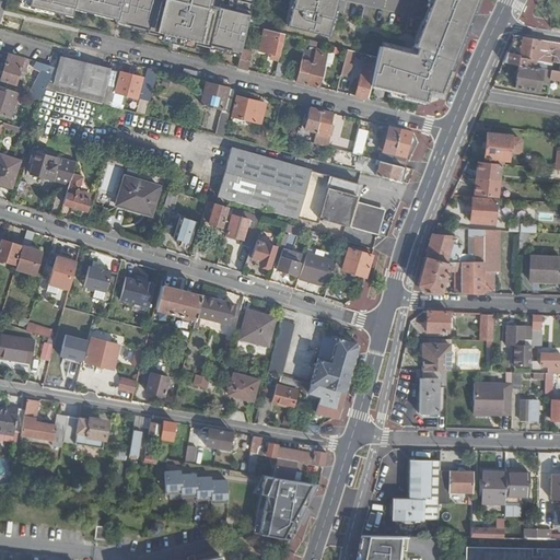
[(27,0),(30,0),(71,11),(73,4),(118,15),(116,21),(241,54),(242,47),(248,23),(252,10),(254,0),(27,0)]
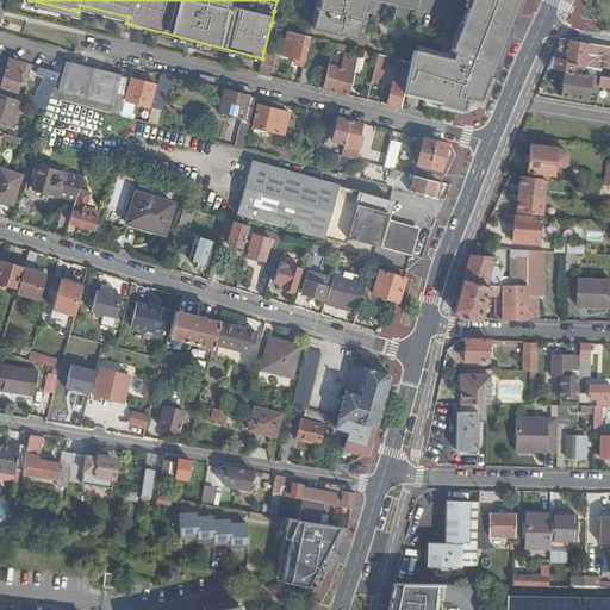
[(358,38),(360,32),(361,32),(368,4),(367,4),(367,0),(316,0),(312,20),(315,22),(313,26),(358,38)]
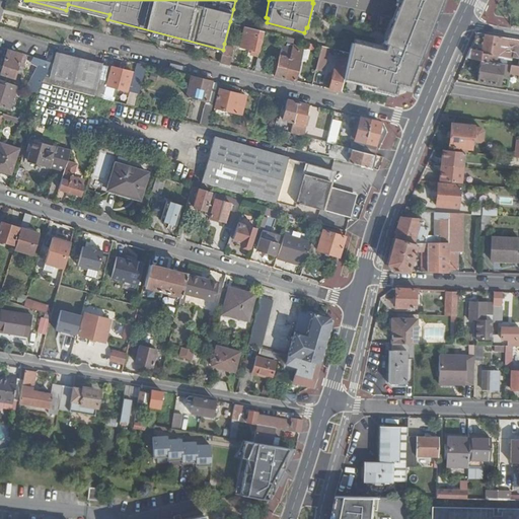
[(395,0),(394,4),(397,5),(395,10),(392,18),(390,17),(384,34),(386,34),(382,45),(354,38),(353,43),(352,42),(350,52),(343,81),(347,82),(356,85),(360,86),(358,92),(392,100),(393,95),(394,90),(406,93),(436,20),(443,0),(395,0)]
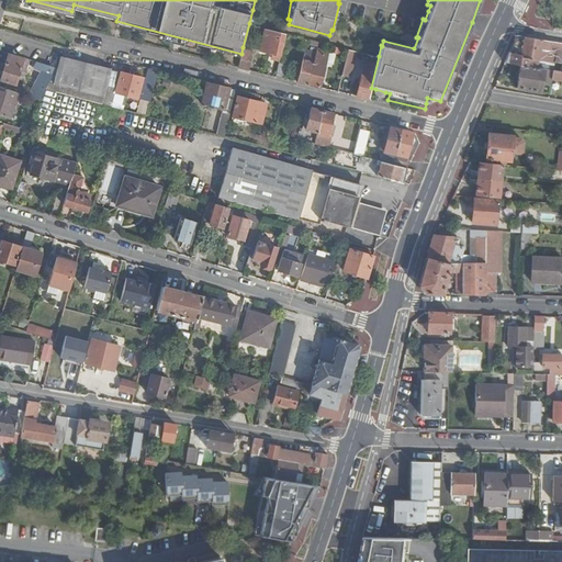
[(287,33),(266,27),(260,49),(273,52),(281,54),(287,33)]
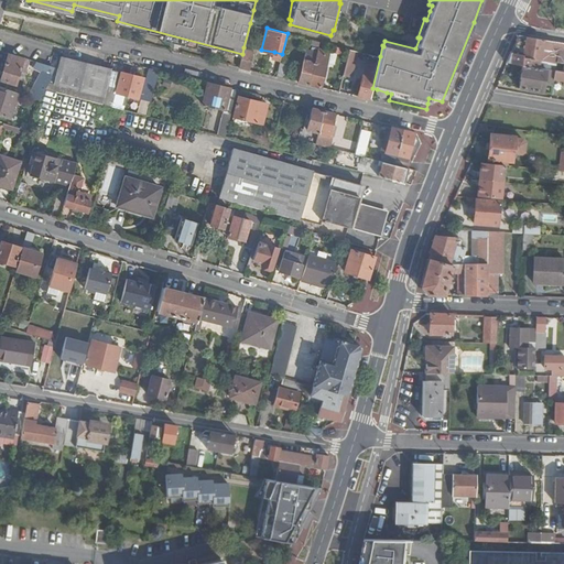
[(563,44),(520,36),(508,63),(523,66),(563,72),(563,44)]
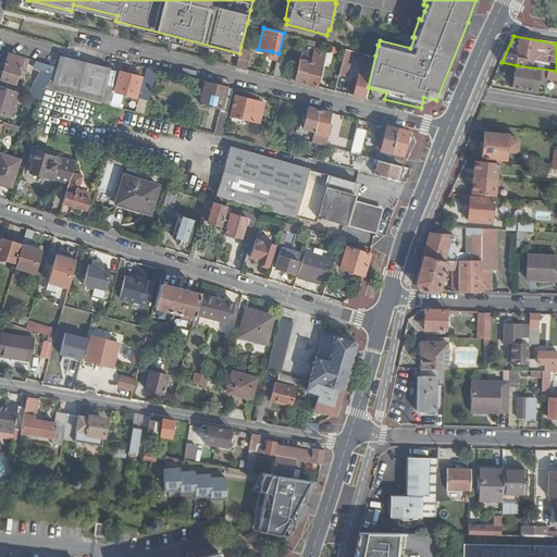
[(239,53),(236,65),(246,67),(250,50),(240,47),(239,53)]
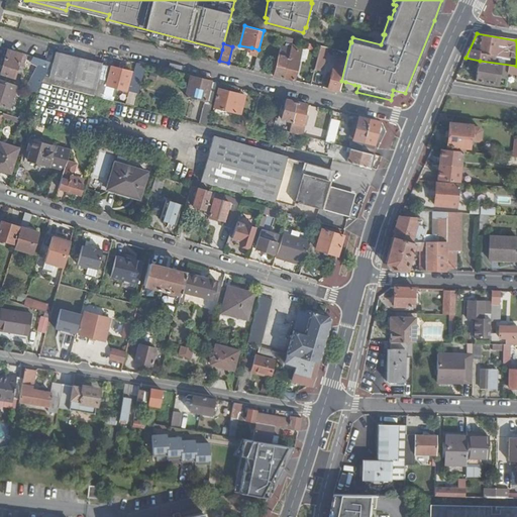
[(292,46),(284,77),(295,80),(300,58),(302,50),(303,46),(293,43),(292,46)]
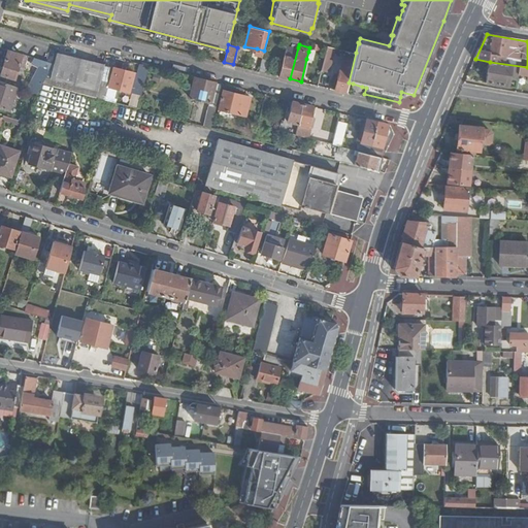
[(287,45),(279,76),(290,78),(298,47),(287,45)]
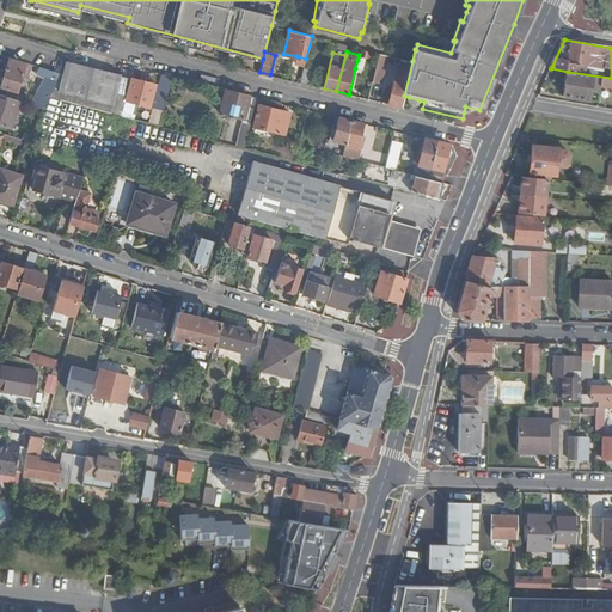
[(404,96),(412,61),(380,53),(373,80),(384,83),(389,61),(399,65),(390,105),(401,108),(404,96)]
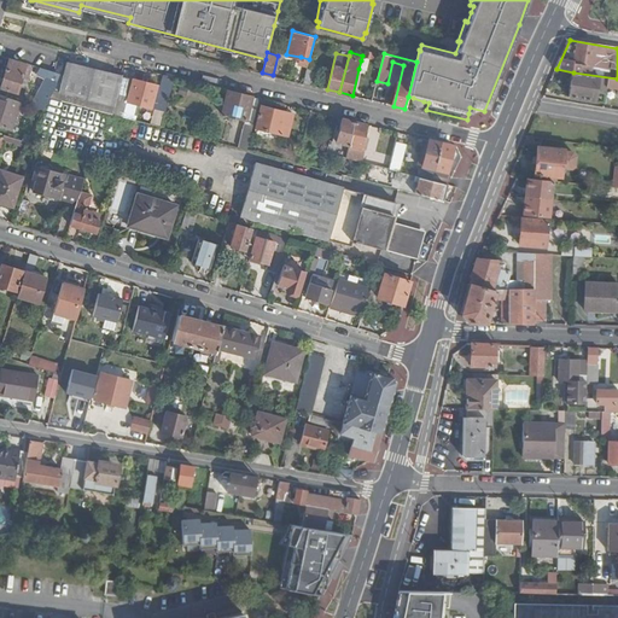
[(34,63),(10,57),(0,87),(17,92),(21,79),(28,81),(34,63)]
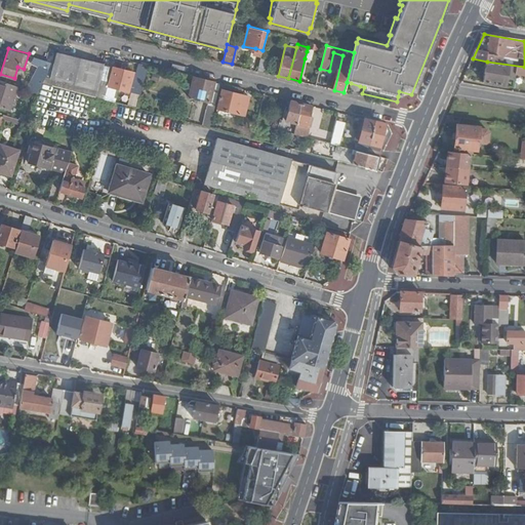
[(54,61),(43,81),(96,95),(104,63),(50,48),(47,58),(54,61)]
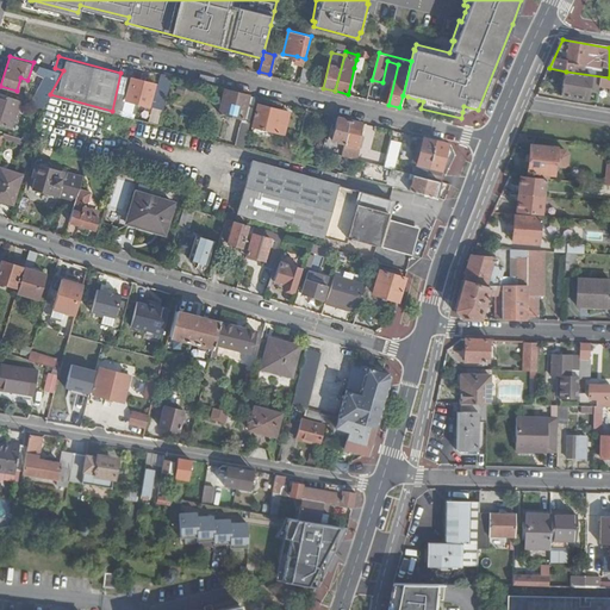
[(365,61),(356,60),(354,68),(362,69),(365,61)]
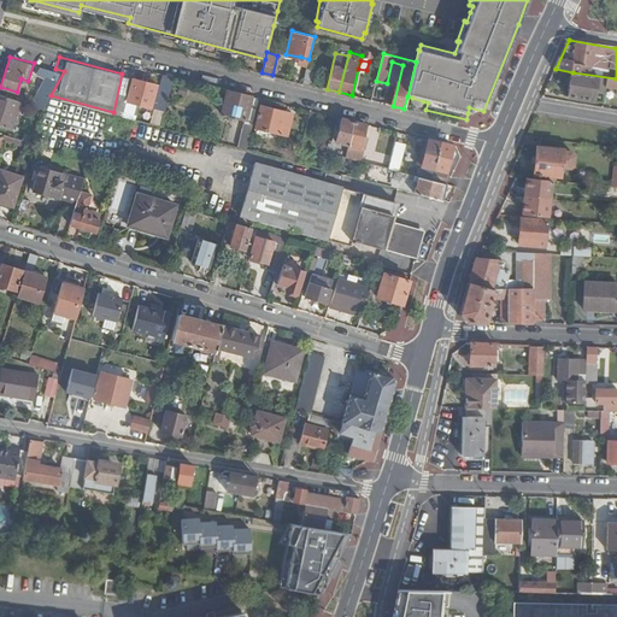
[(46,75),(33,104),(45,107),(51,95),(64,71),(56,69),(41,65),(39,72),(46,75)]
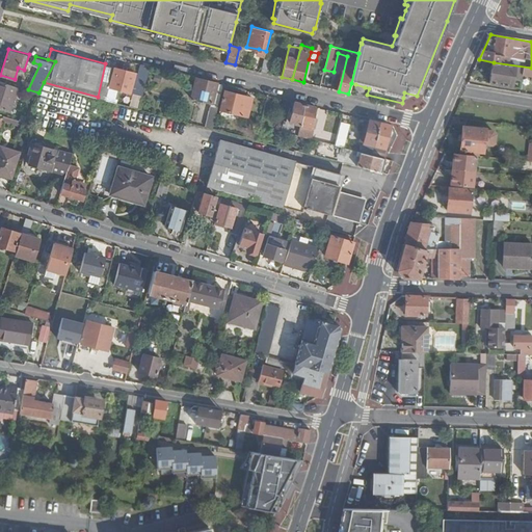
[(137,87),(145,89),(152,64),(142,62),(138,80),(139,81),(137,87)]
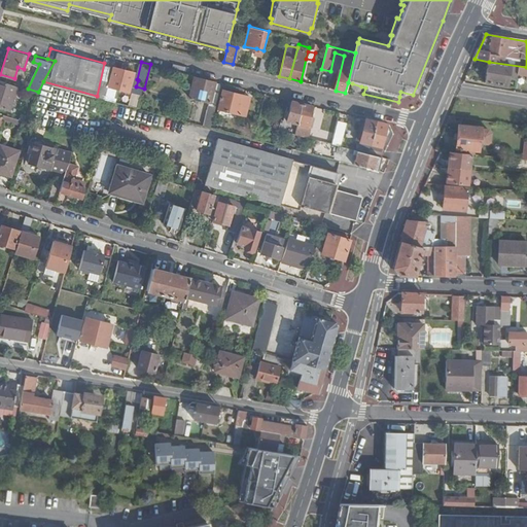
[(526,67),(489,62),(486,84),(507,88),(508,79),(517,81),(518,74),(526,75),(526,67)]
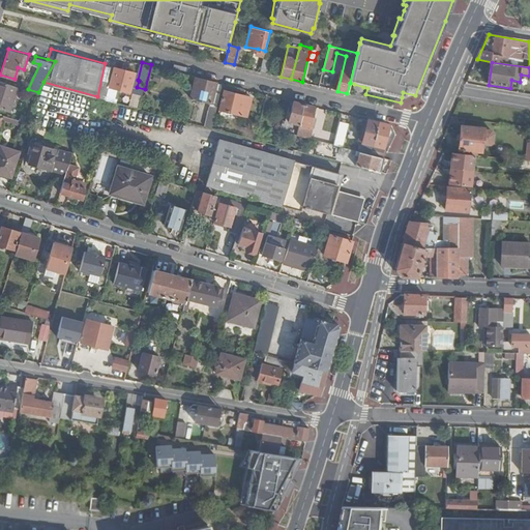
[(129,90),(136,70),(115,65),(110,85),(129,90)]
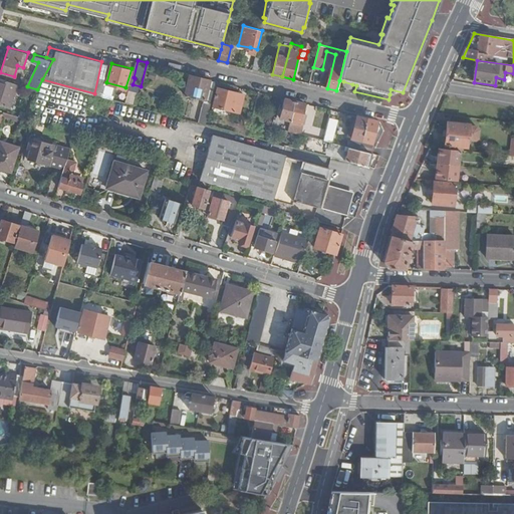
[(204,101),(210,103),(216,80),(191,74),(186,93),(205,98),(204,101)]
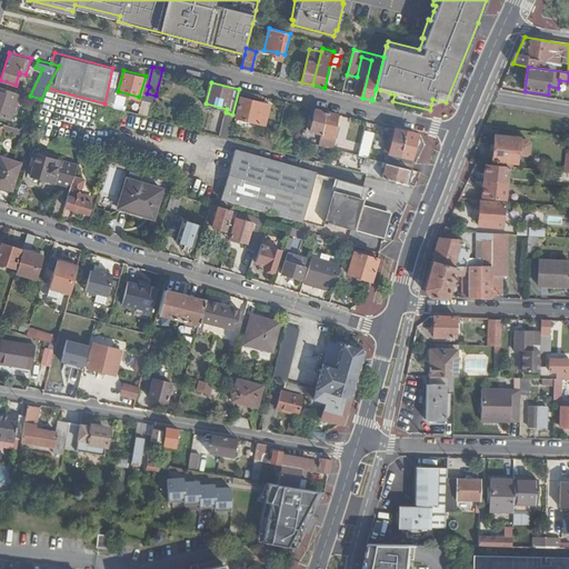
[(17,92),(0,86),(0,116),(9,119),(17,92)]
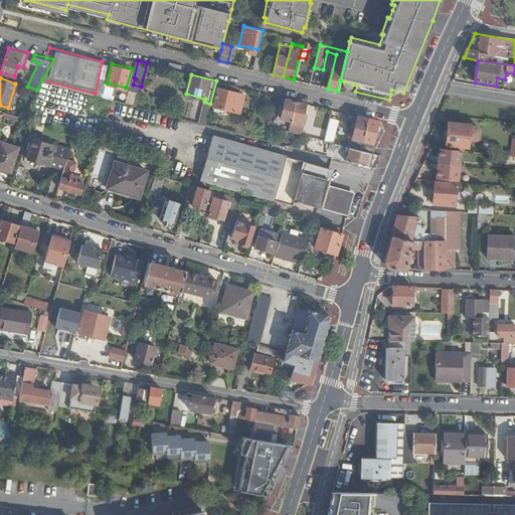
[(16,106),(26,109),(37,90),(27,87),(16,106)]
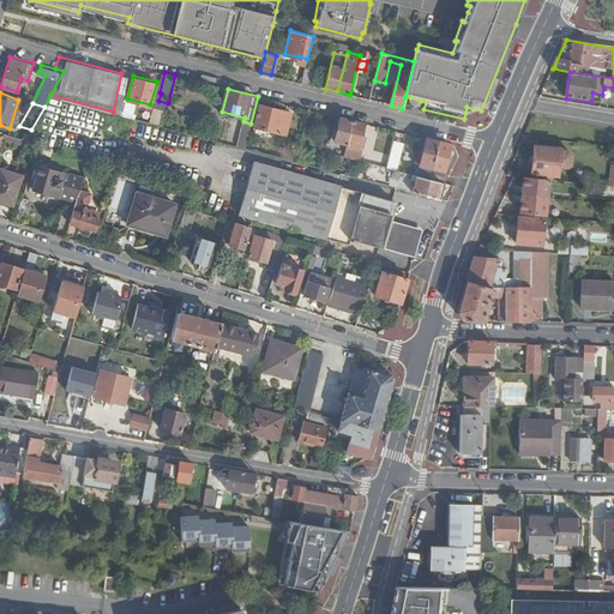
[(294,112),(260,103),(254,125),(288,134),(294,112)]
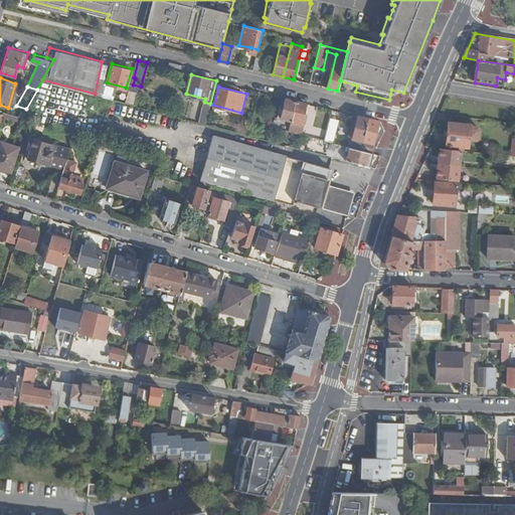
[(303,113),(305,104),(285,99),(281,118),(304,125),(307,115),(303,113)]
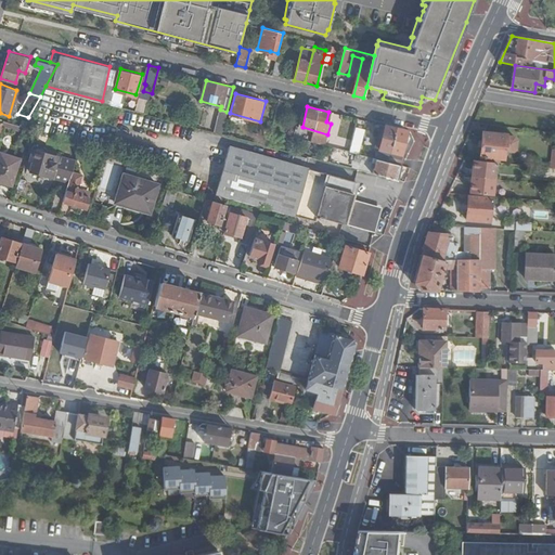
[(328,133),(337,134),(341,114),(333,112),(328,133)]
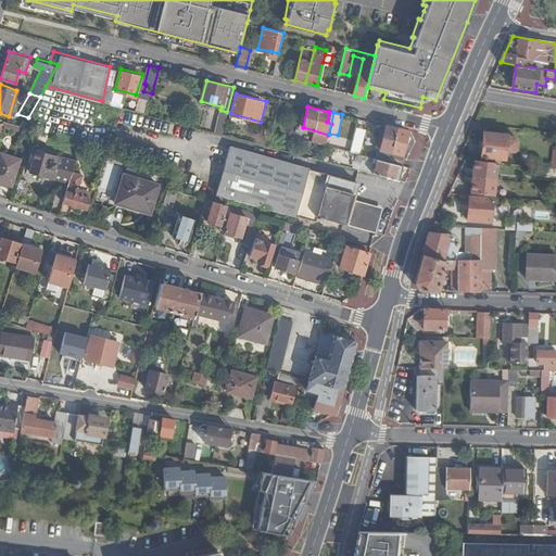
[(224,126),(222,133),(235,137),(236,129),(224,126)]
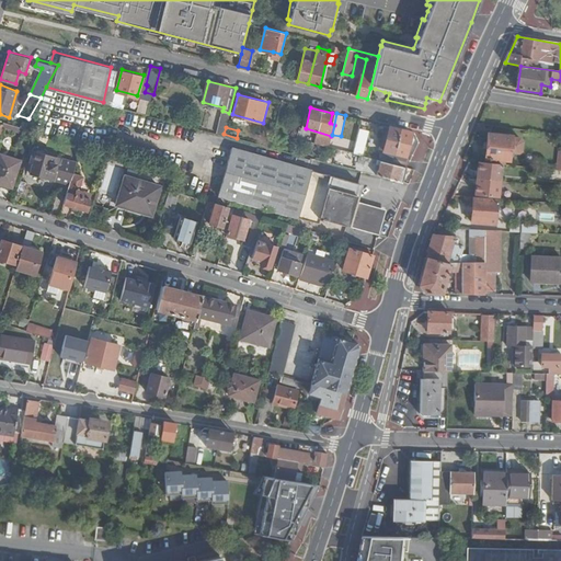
[(382,150),(393,153),(400,130),(389,127),(382,150)]
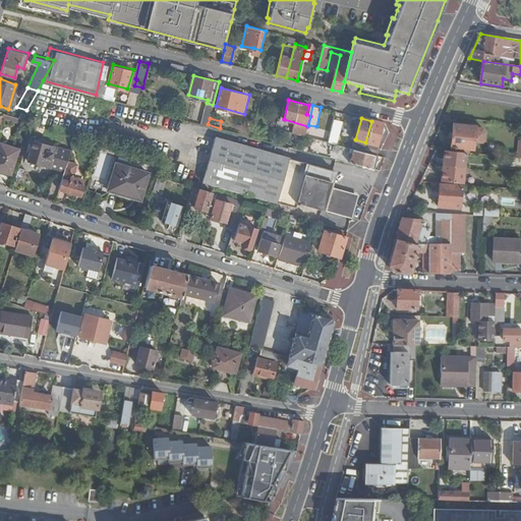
[(334,120),(328,142),(335,145),(336,145),(342,122),(334,120)]
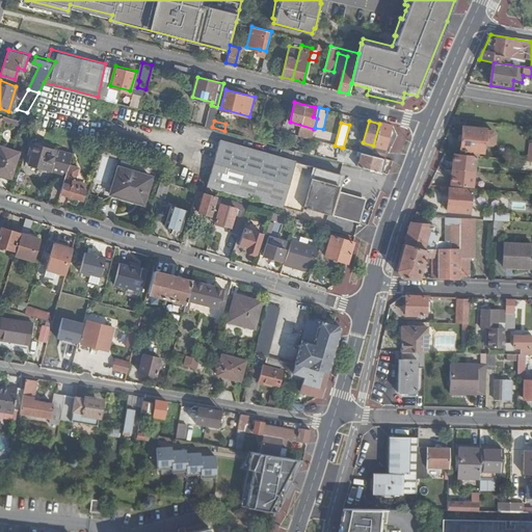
[(390,126),(379,124),(373,145),(371,156),(382,159),(384,159),(388,153),(383,149),(390,126)]
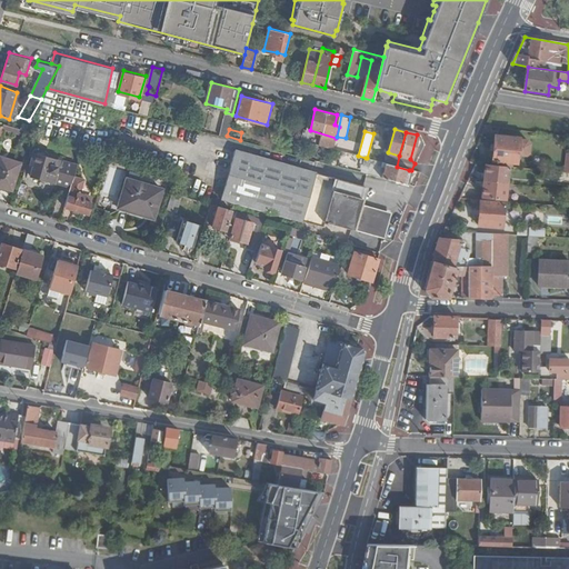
[(317,145),(332,149),(335,139),(320,136),(317,145)]
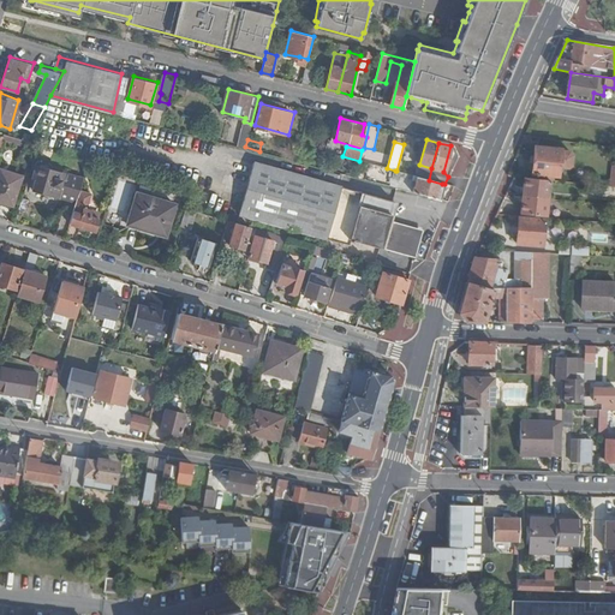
[(562,149),(535,147),(532,174),(559,177),(560,167),(569,168),(572,166),(573,154),(571,151),(562,150),(562,149)]
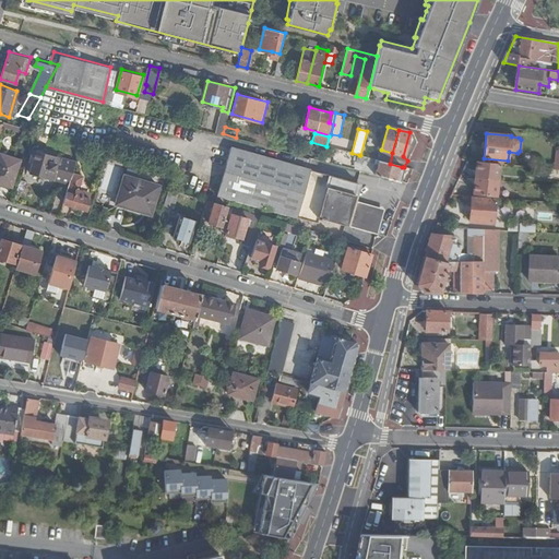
[(342,138),(341,150),(352,151),(354,140),(342,138)]
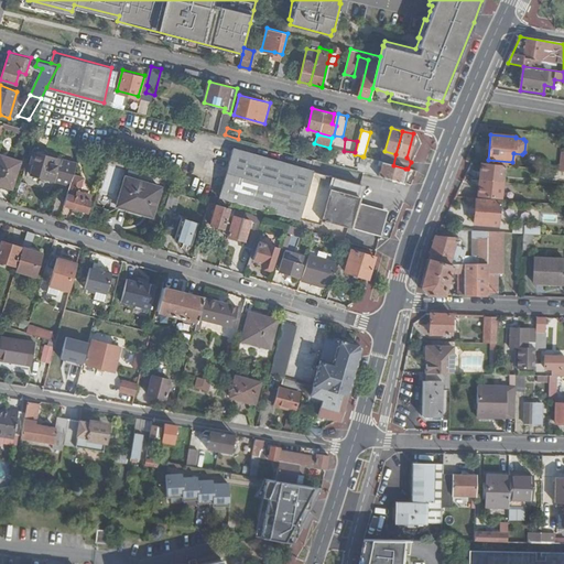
[(323,218),(382,234),(388,215),(383,207),(357,201),(362,183),(232,148),(219,195),(321,224),(323,218)]
